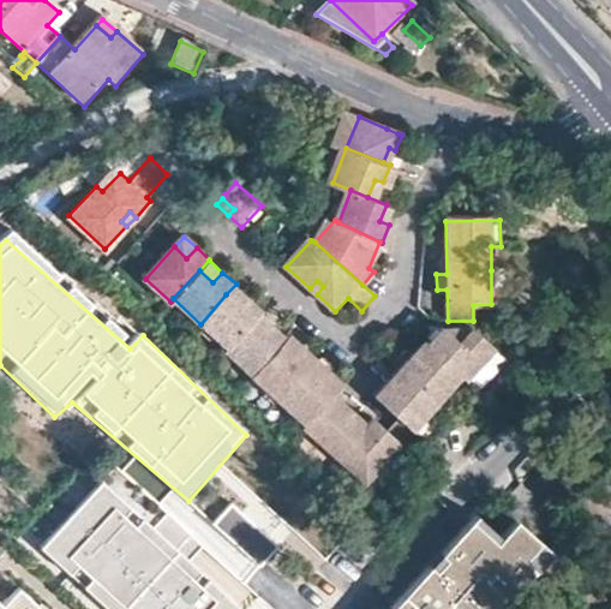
[(516,270),(491,270),(491,304),(517,304),(516,270)]
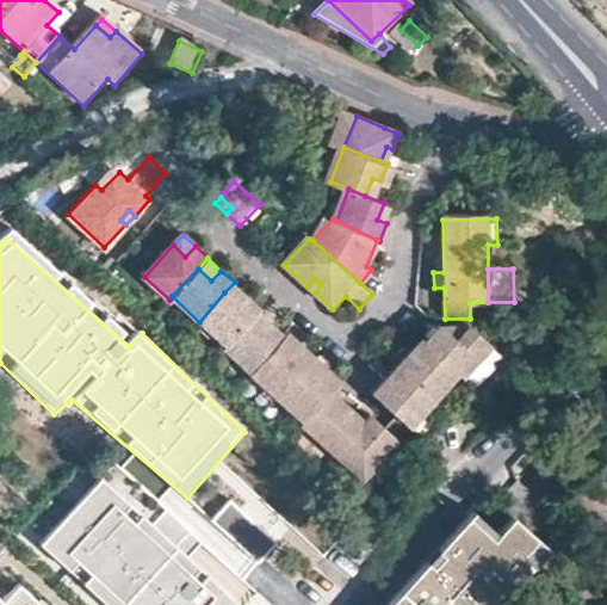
[(308,286),(315,292),(321,284),(315,279),(308,286)]
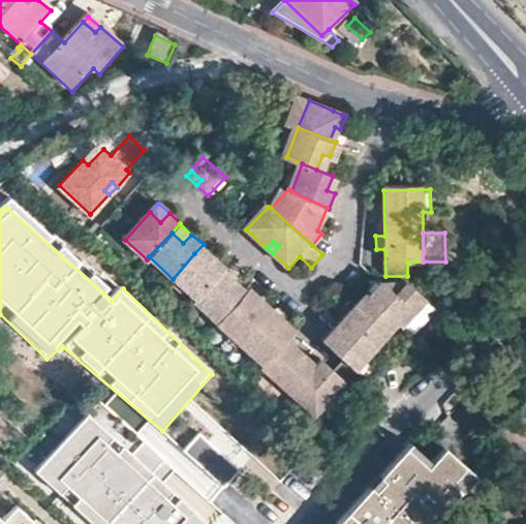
[(214,254),(204,244),(194,253),(206,264),(214,254)]
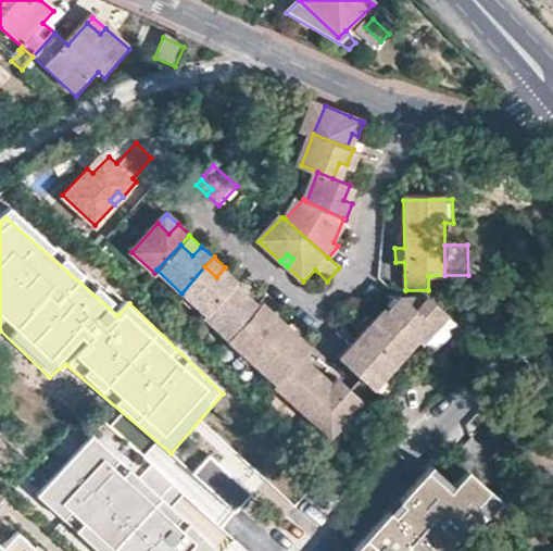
[(204,266),(181,293),(205,315),(226,292),(235,283),(238,279),(225,267),(216,277),(204,266)]
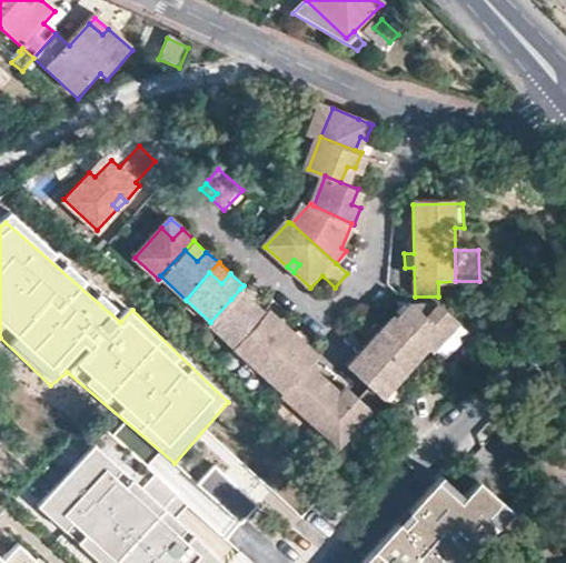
[(240,289),(231,299),(242,309),(252,299),(240,289)]
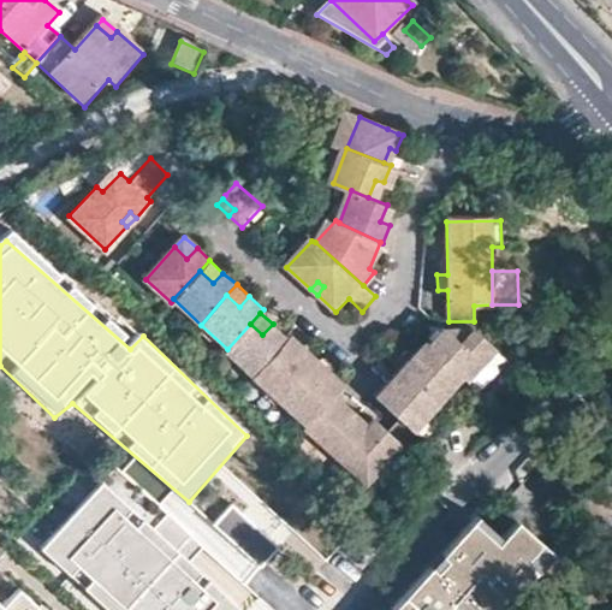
[(227,349),(225,351),(254,377),(283,345),(289,338),(273,324),(262,335),(250,324),(227,349)]
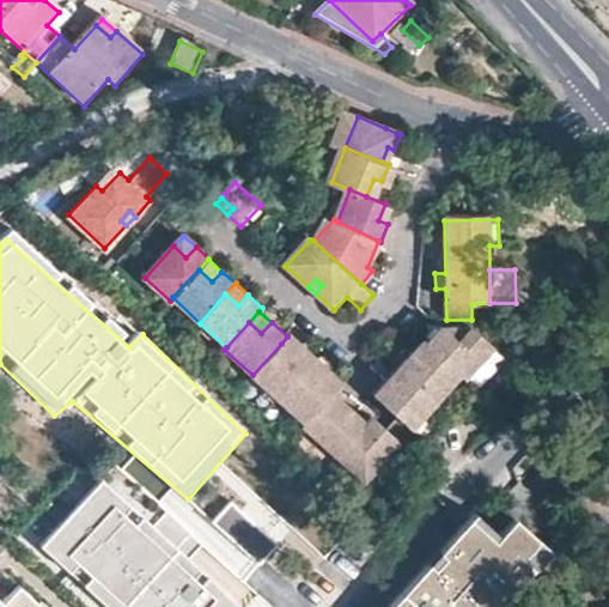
[(467,383),(497,350),(473,327),(442,327),(442,329),(446,340),(434,352),(463,380),(467,383)]
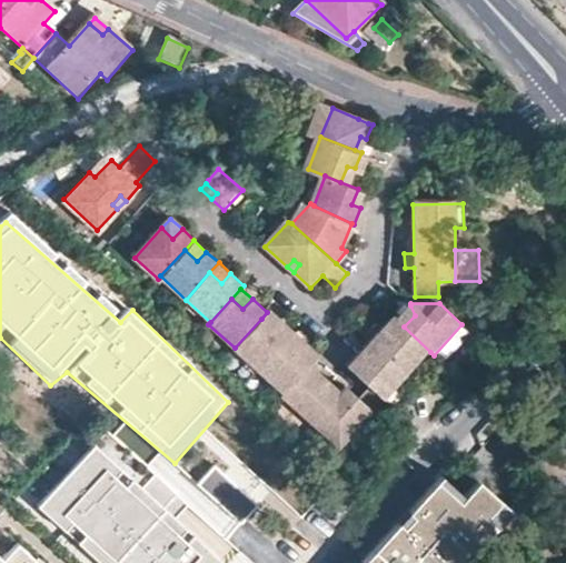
[(415,315),(410,305),(397,320),(404,327),(415,315)]
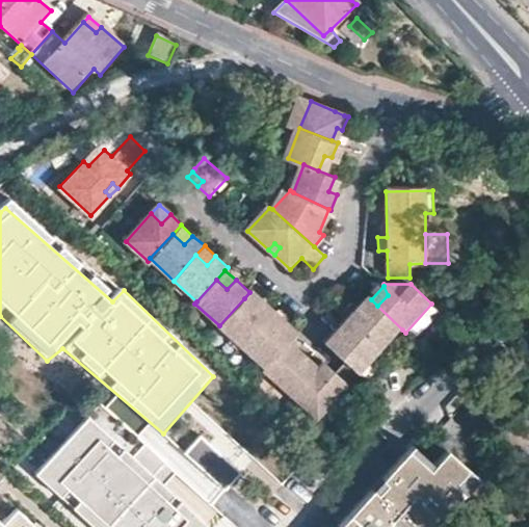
[(264,300),(252,289),(249,292),(244,298),(256,310),(264,300)]
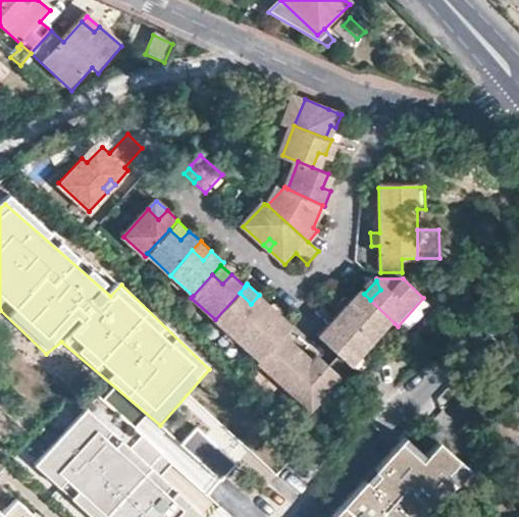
[(364,294),(362,292),(352,302),(360,311),(350,322),(375,345),(395,323),(370,300),(364,294)]
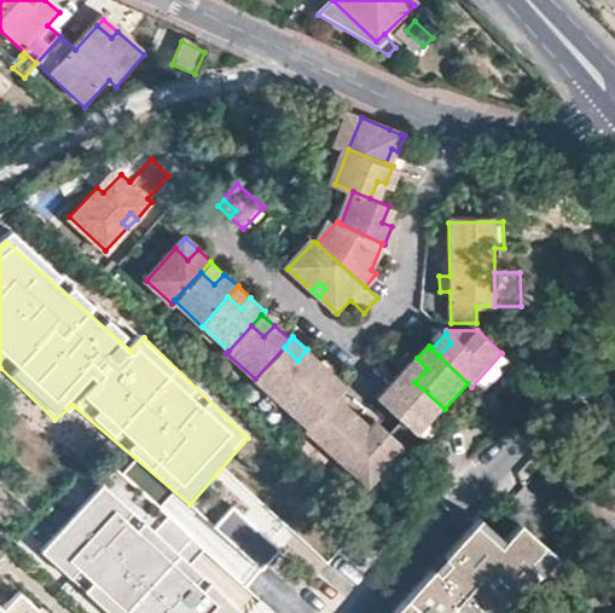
[(284,347),(255,379),(280,403),(309,371),(319,362),(307,350),(297,360),(284,347)]
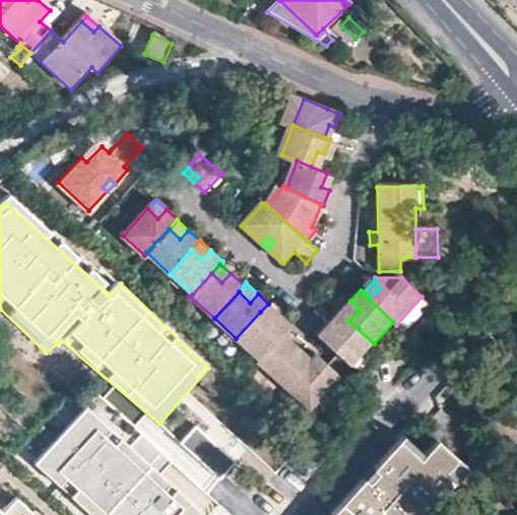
[(350,301),(340,313),(348,321),(359,310),(350,301)]
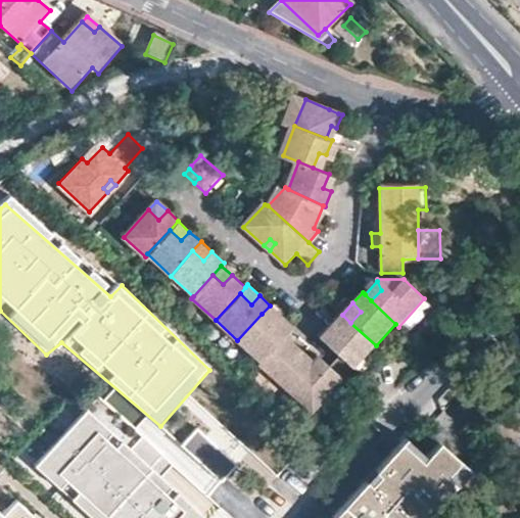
[(274,325),(282,317),(270,305),(262,314),(274,325)]
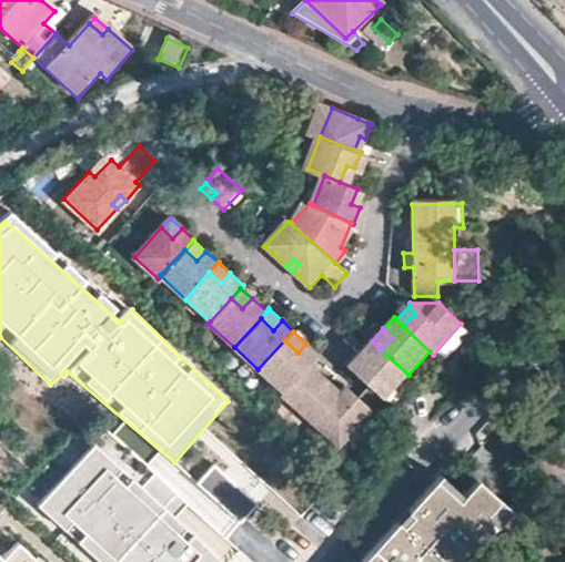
[(309,366),(315,358),(318,353),(306,344),(298,353),(284,340),(258,369),(284,392),(300,376),(309,366)]
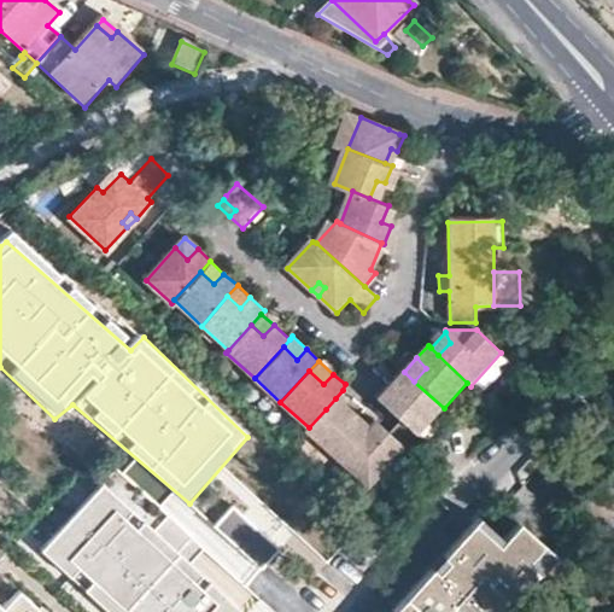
[(404,372),(390,386),(401,396),(389,409),(417,437),(444,408),(414,382),(404,372)]
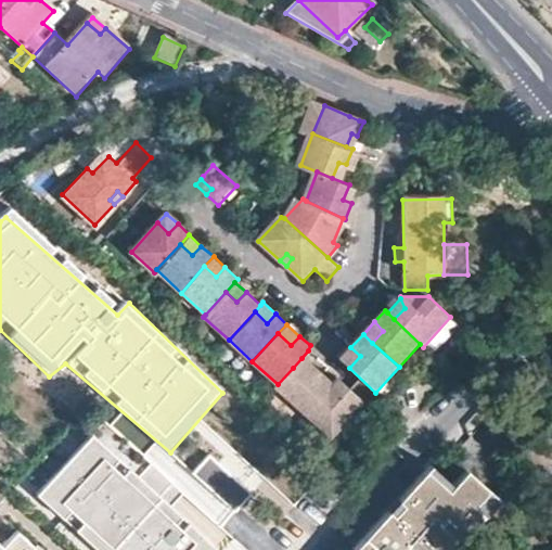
[(360,356),(350,347),(339,358),(349,368),(360,356)]
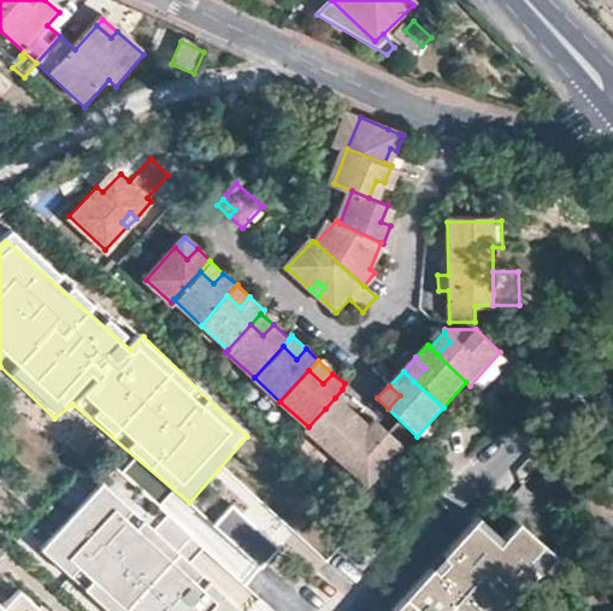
[(349,410),(335,398),(325,409),(339,421),(349,410)]
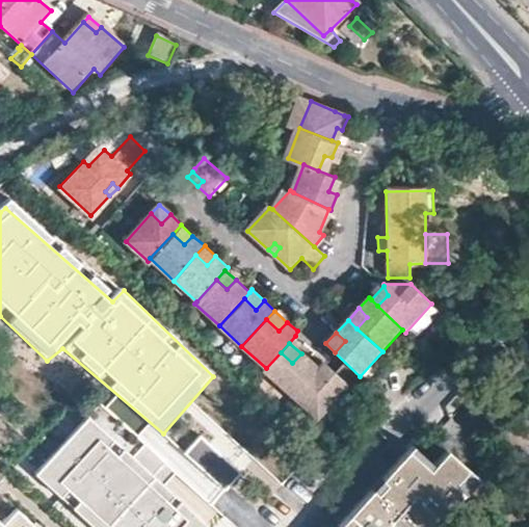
[(318,369),(310,361),(301,353),(292,363),(281,352),(266,368),(264,370),(293,397),(318,369)]
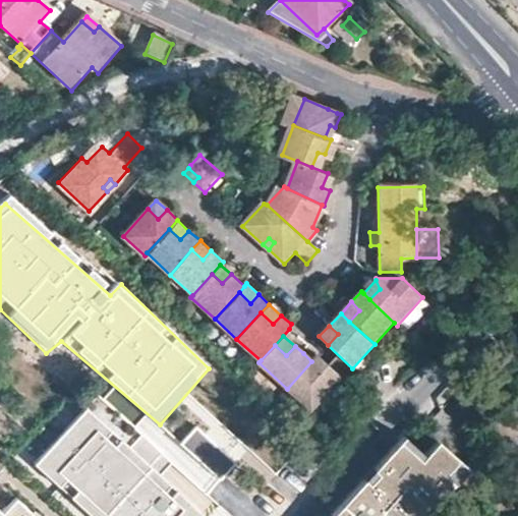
[(311,361),(287,389),(311,411),(342,378),(318,355),(311,361)]
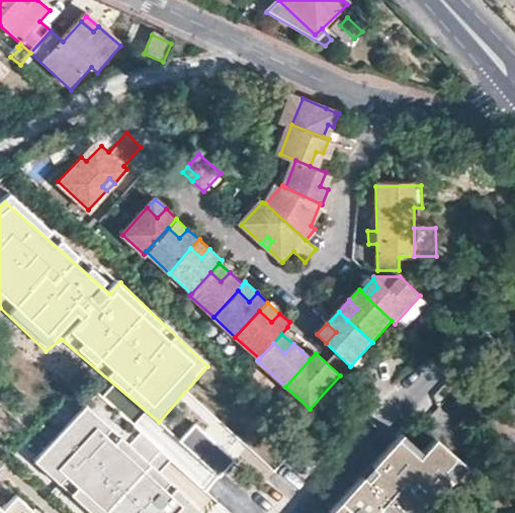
[(156,432),(202,475),(238,436),(191,394),(156,432)]
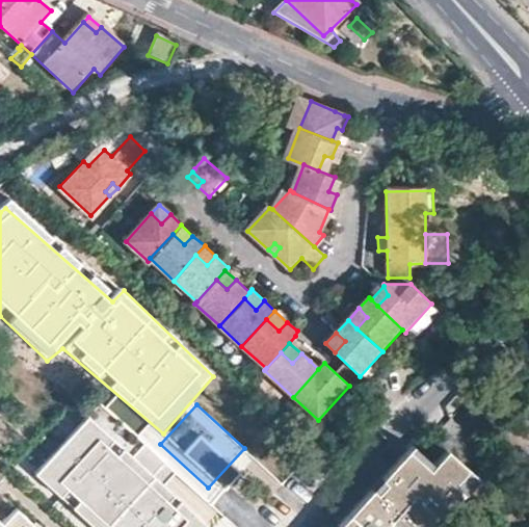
[(206,526),(187,509),(180,517),(186,508),(127,454),(120,463),(117,460),(124,454),(97,429),(41,491),(68,515),(77,505),(87,515),(79,524),(81,526),(206,526)]
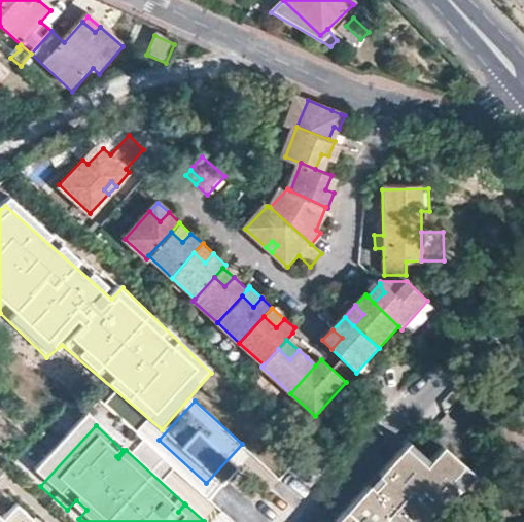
[(431,462),(410,443),(399,454),(365,492),(356,502),(339,521),(432,521),(475,476),(445,448),(431,462)]
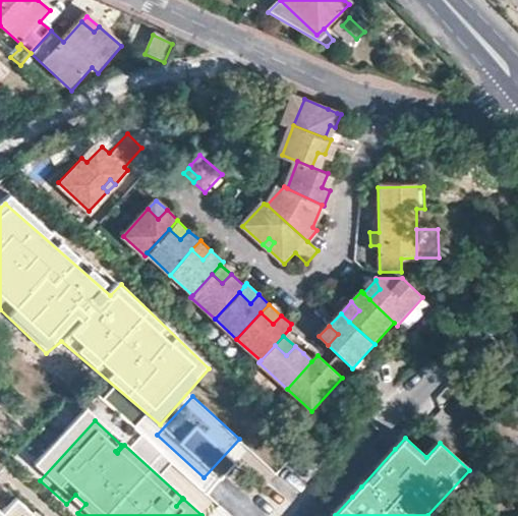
[(50,515),(20,489),(4,506),(0,503),(0,498),(14,482),(0,468),(0,515),(50,515)]
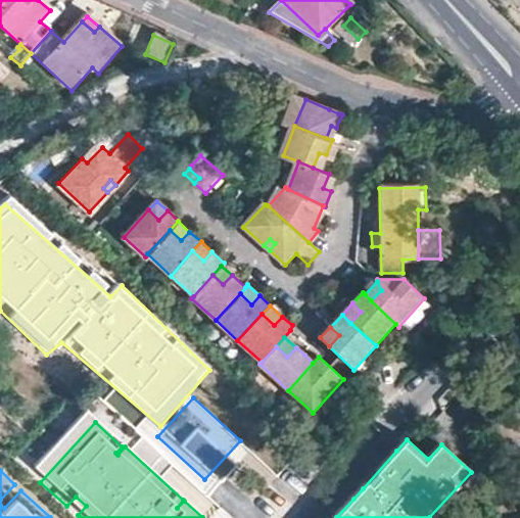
All buildings are outlined.
